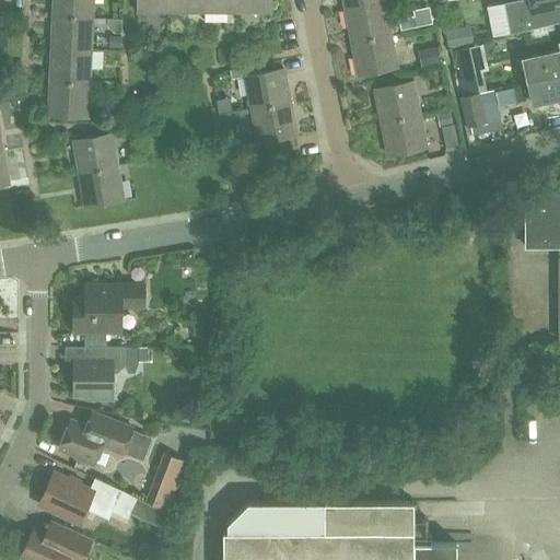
[(53,0),(53,15),(93,16),(94,1),(93,0),(53,0)]
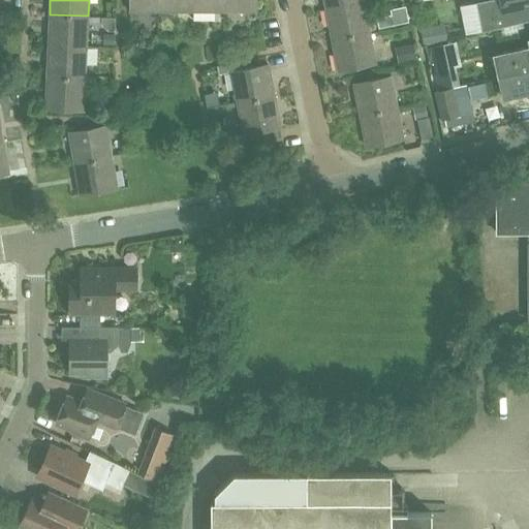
[(132,0),(133,11),(147,11),(161,11),(161,0),(132,0)]
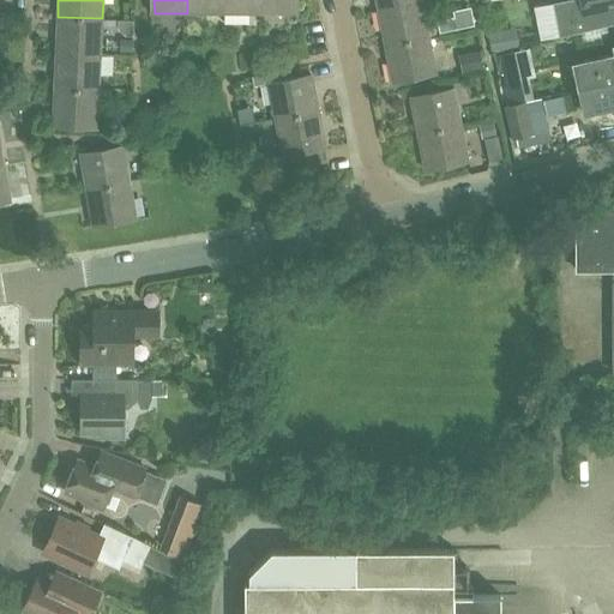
[(187,0),(187,13),(205,14),(226,14),(226,0),(187,0)]
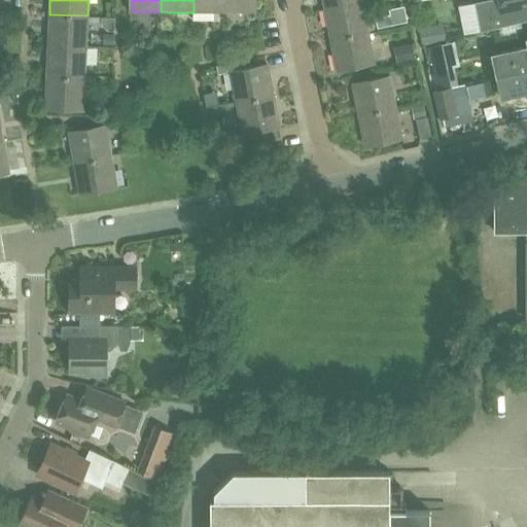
[(194,0),(194,12),(209,12),(223,12),(222,0),(194,0)]
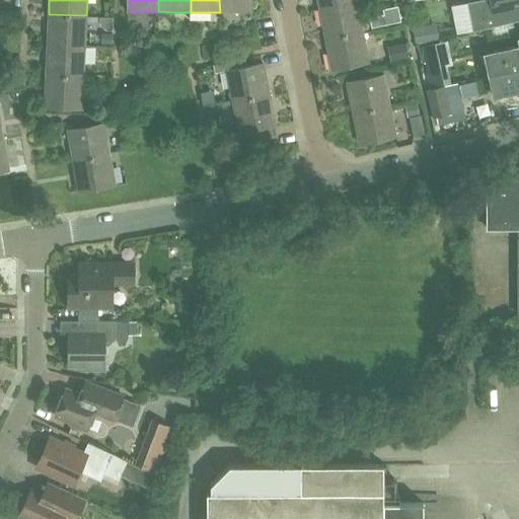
[(219,0),(220,12),(235,12),(251,13),(251,0),(219,0)]
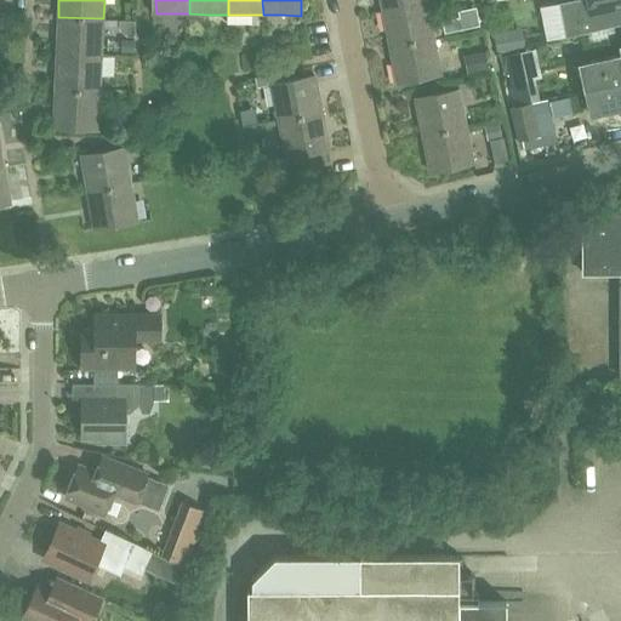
[(381,0),(383,11),(428,3),(427,0),(381,0)]
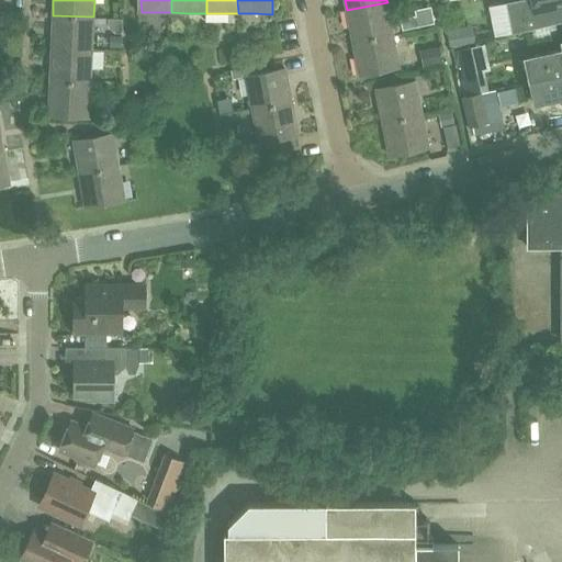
[(513,34),(561,22),(561,0),(519,0),(507,2),(513,34)]
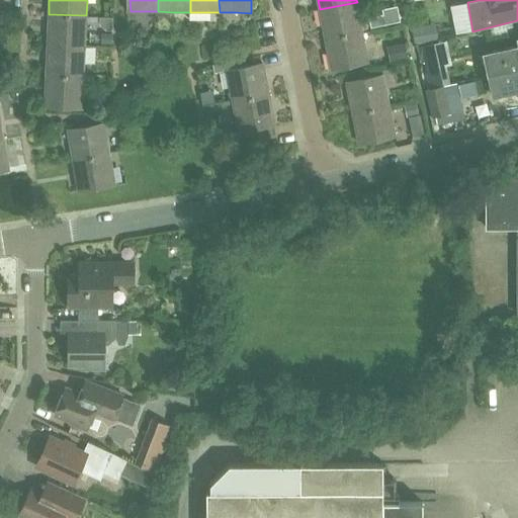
[(366,17),(360,18),(357,2),(320,9),(323,25),(321,26),(323,39),(369,30),(366,17)]
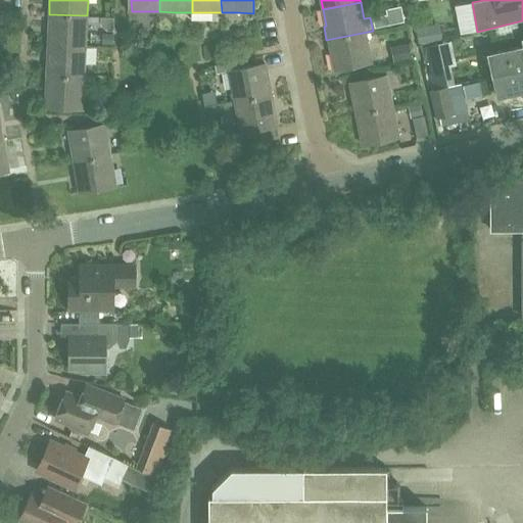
[(48,29),(48,45),(85,46),(86,31),(87,15),(49,14),(48,29)]
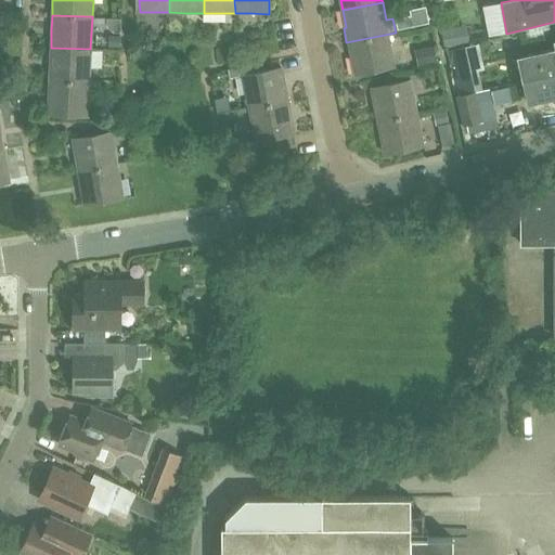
[(388,35),(346,42),(349,59),(352,57),(356,75),(395,66),(391,51),(388,35)]
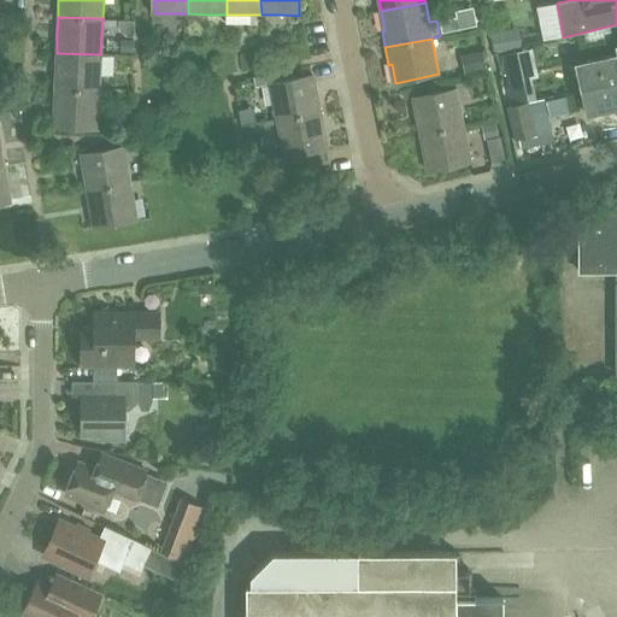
[(133,41),(121,41),(121,54),(133,54),(133,41)]
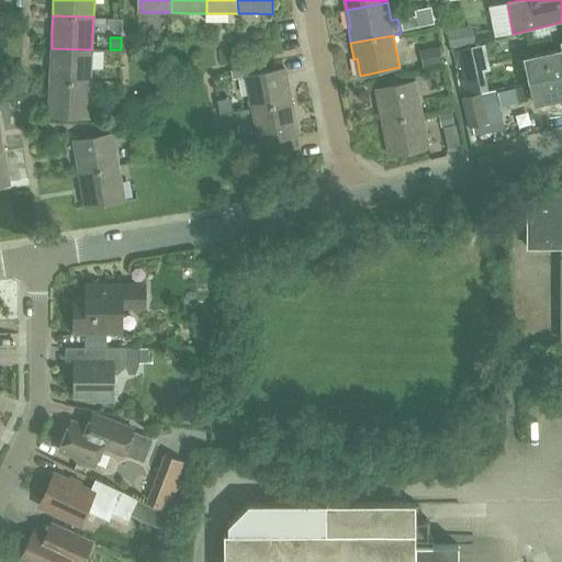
[(461,76),(491,69),(485,43),(456,49),(461,76)]
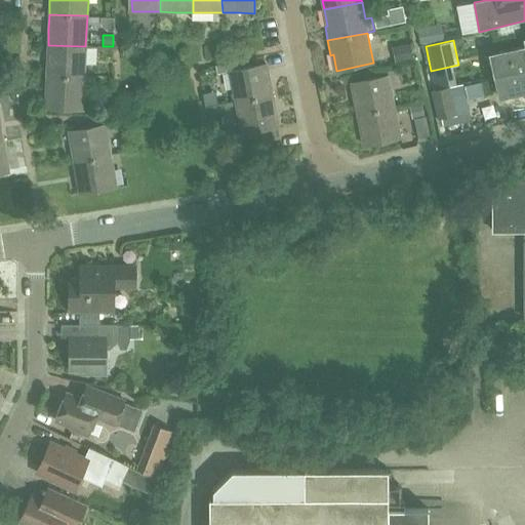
[(411,42),(392,46),(395,63),(413,59),(411,42)]
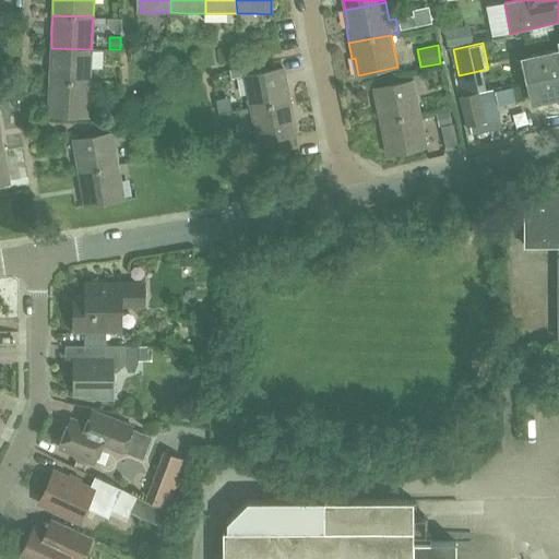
[(50,66),(49,81),(90,82),(91,68),(91,49),(51,48),(50,66)]
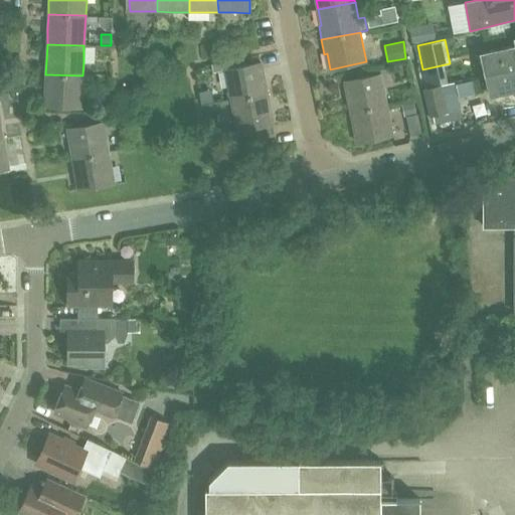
[(486,75),(514,68),(514,45),(481,53),(486,75)]
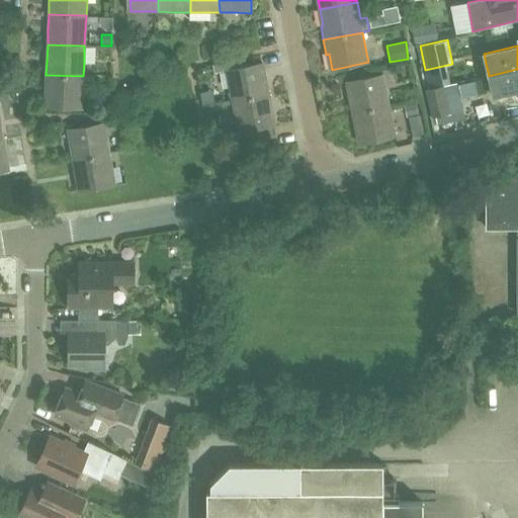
[(212,66),(214,74),(228,71),(238,69),(237,61),(212,66)]
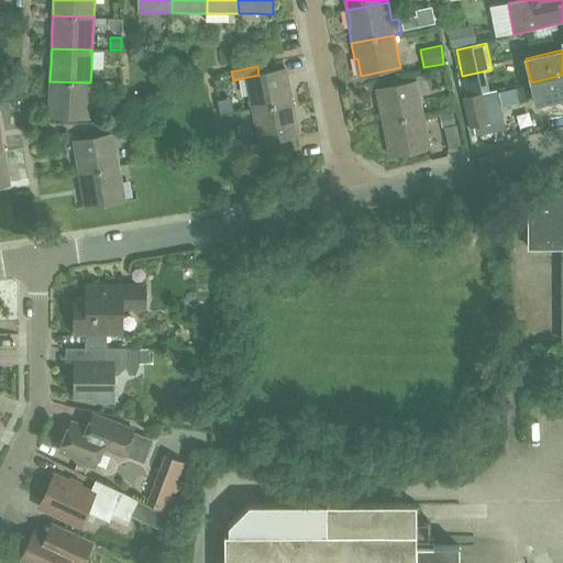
[(258,75),(247,77),(251,95),(253,110),(295,102),(291,87),(288,69),(258,75)]
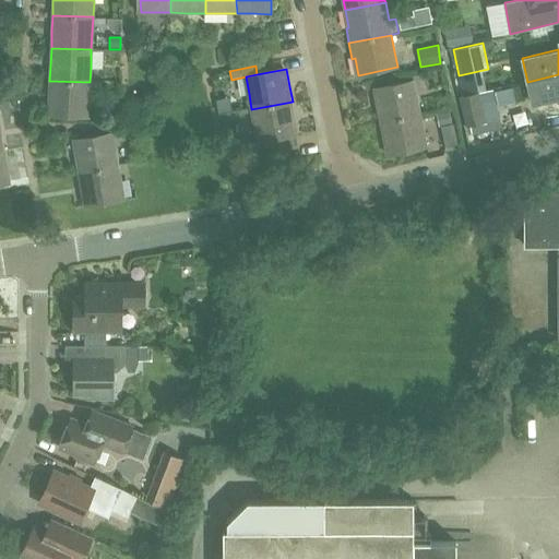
[(558,74),(527,82),(532,104),(555,98),(558,102),(558,74)]
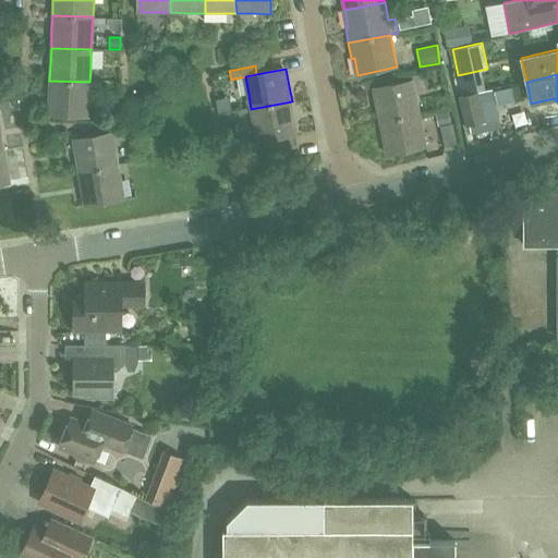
[(49,96),(48,113),(88,116),(88,99),(89,82),(49,81),(49,96)]
